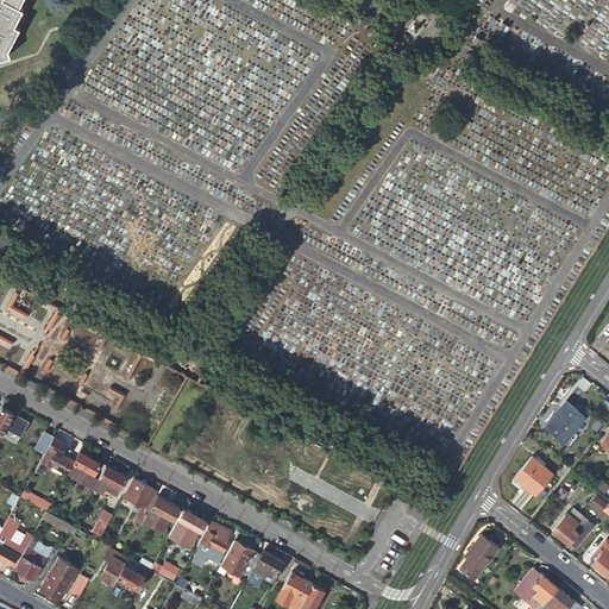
[(0,0),(0,52),(1,54),(2,60),(14,56),(13,48),(24,26),(19,24),(27,7),(23,4),(24,0),(0,0)]
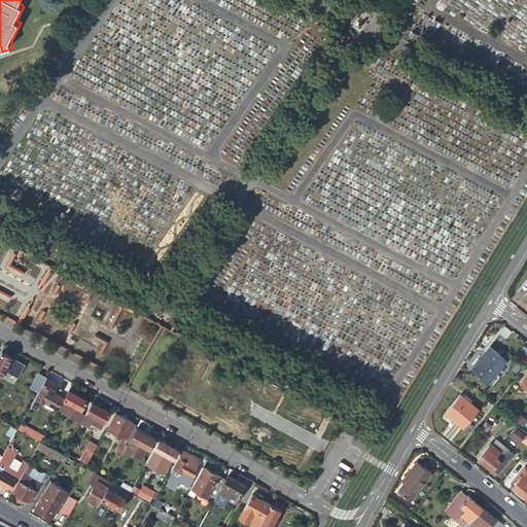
[(507,358),(511,354),(505,350),(502,354),(491,346),(473,370),(491,383),(510,359),(507,358)]
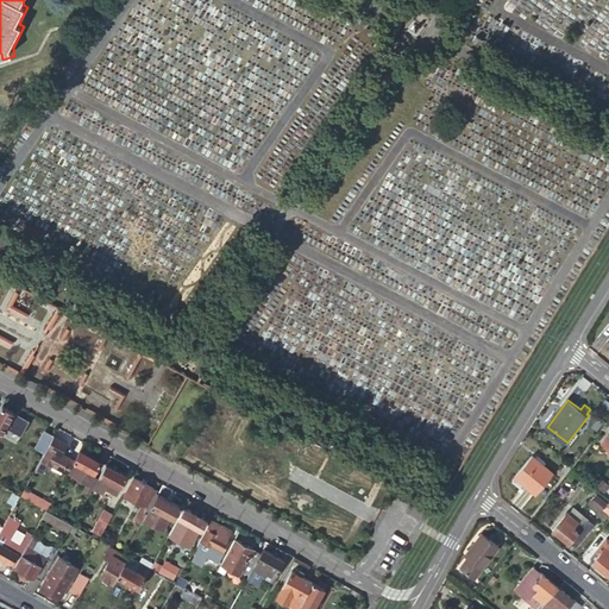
[(0,437),(14,412),(2,405),(0,409),(0,437)]
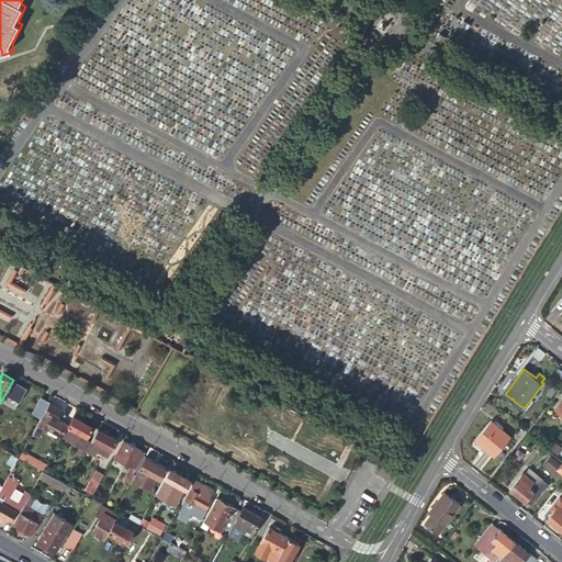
[(247,386),(238,382),(234,390),(243,394),(247,386)]
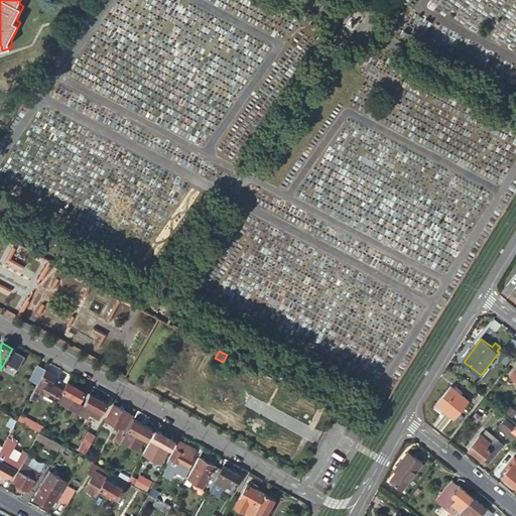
[(46,369),(38,365),(31,378),(38,382),(46,369)]
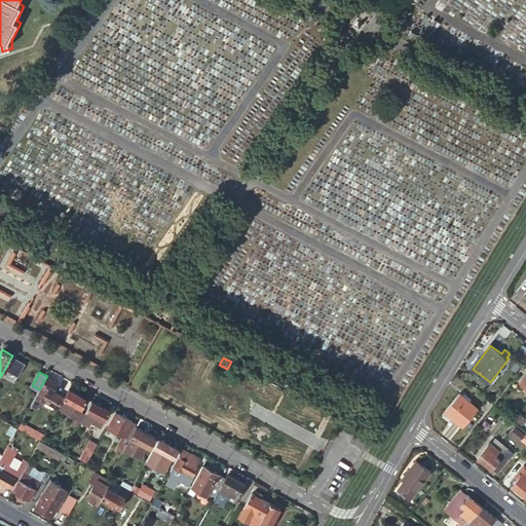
[(187,386),(192,377),(186,374),(181,383),(187,386)]
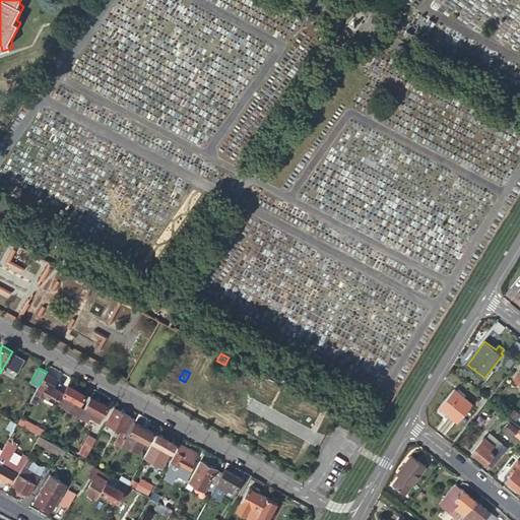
[(30,399),(37,403),(42,394),(58,403),(64,393),(53,386),(57,378),(47,372),(39,385),(30,399)]
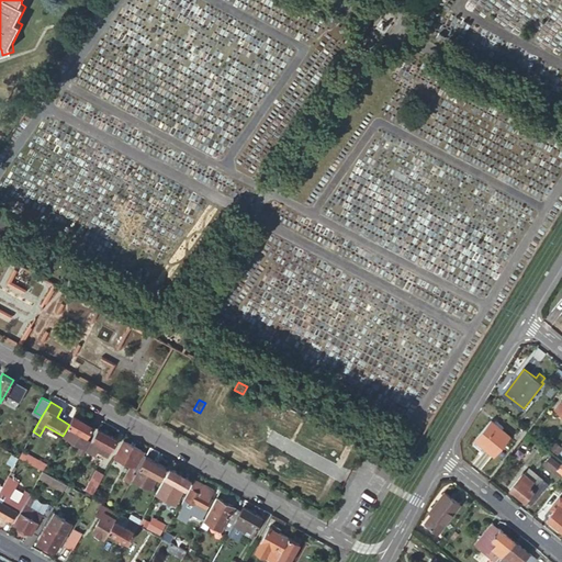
[(170,405),(164,402),(156,414),(164,417),(170,405)]
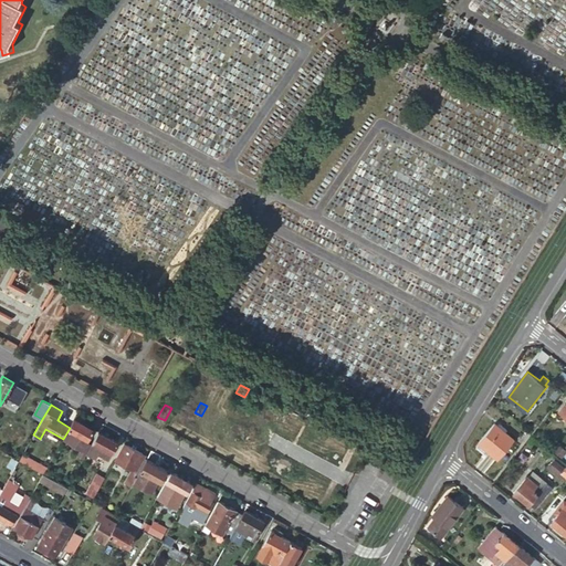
[(94,429),(74,418),(70,428),(63,439),(62,440),(81,450),(75,460),(82,462),(86,453),(93,442),(87,440),(94,429)]
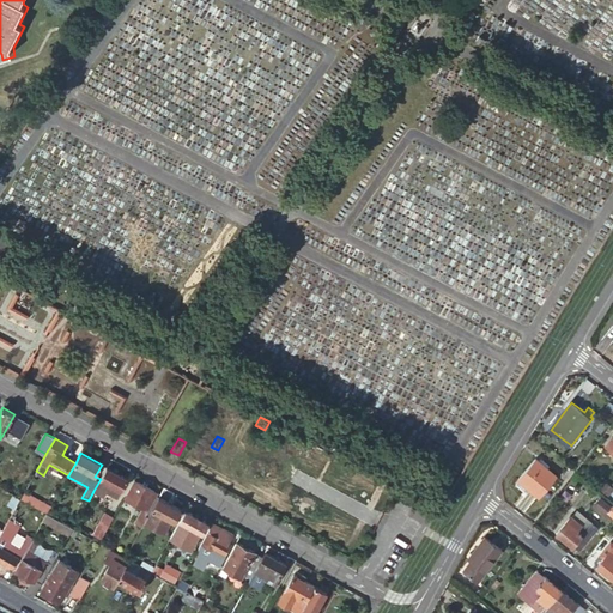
[(536,457),(519,479),(530,489),(540,496),(558,474),(536,457)]
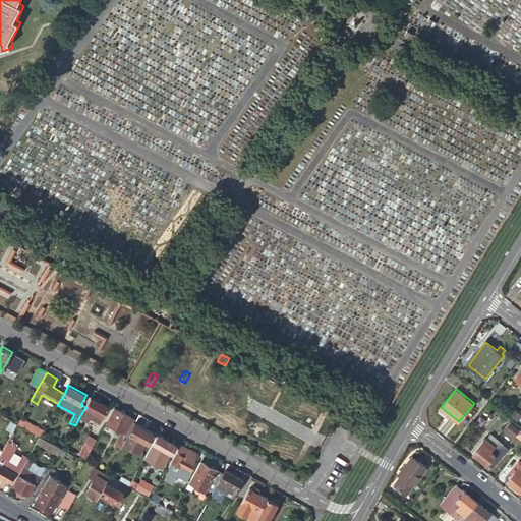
[(109,407),(91,397),(85,407),(79,417),(89,422),(92,417),(100,423),(109,407)]
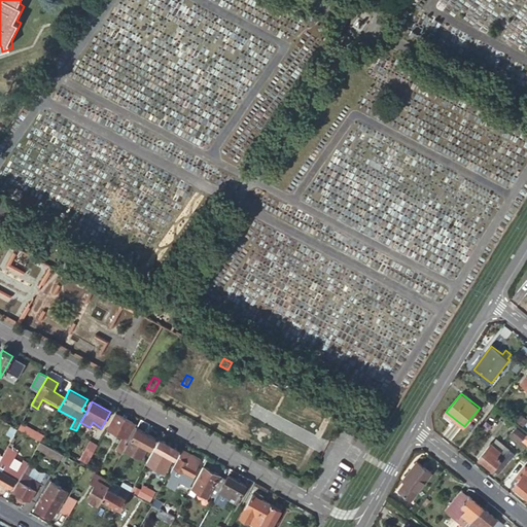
[(446,412),(444,415),(454,423),(456,420),(446,412)]
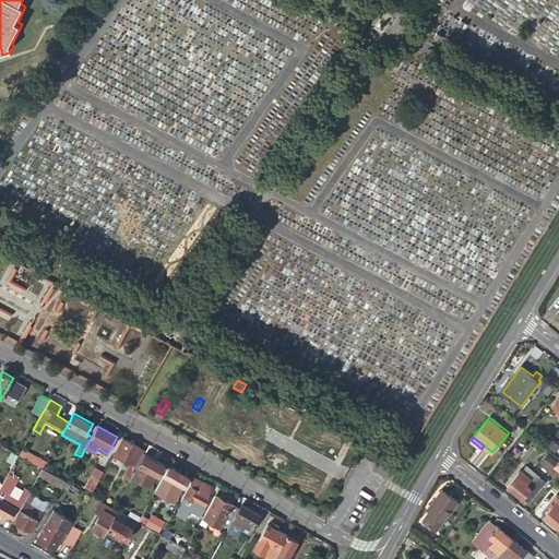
[(139,465),(144,454),(141,452),(142,450),(123,439),(115,454),(130,463),(128,467),(135,472),(139,465)]
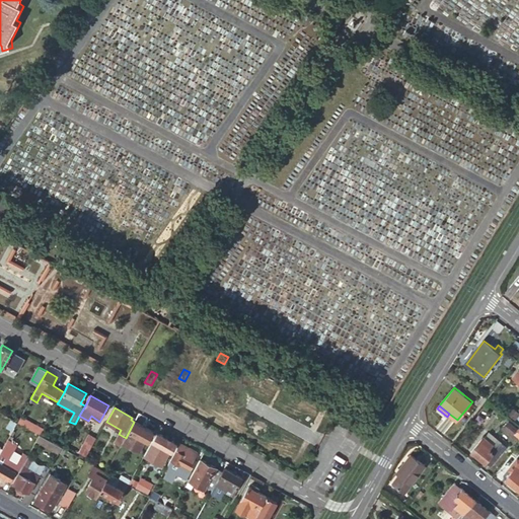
[(518,415),(518,413),(513,409),(508,415),(515,421),(518,415)]
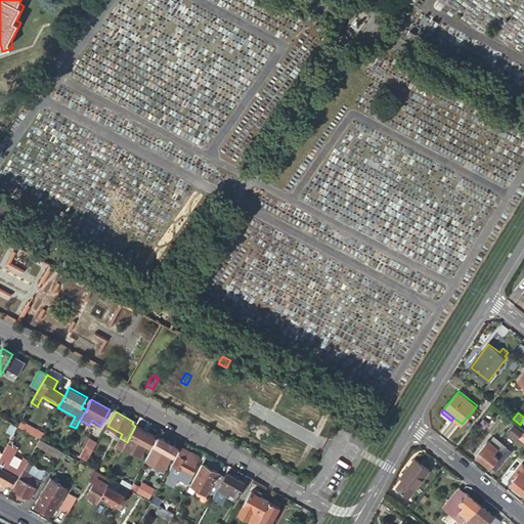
[(44,432),(22,420),(18,425),(40,438),(44,432)]
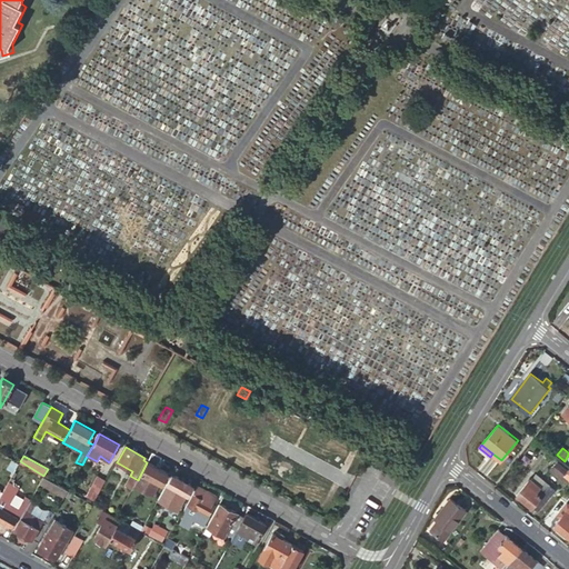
[(168,475),(147,462),(141,473),(138,480),(135,487),(152,497),(159,483),(162,486),(168,475)]
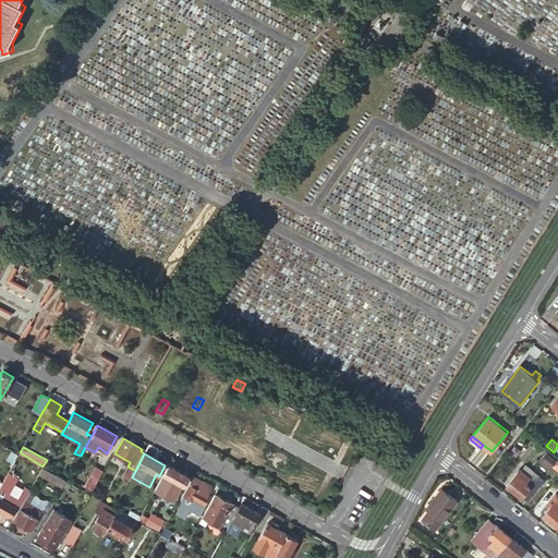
[(190,475),(170,464),(165,474),(169,476),(168,480),(174,484),(176,483),(181,486),(182,483),(185,485),(190,475)]
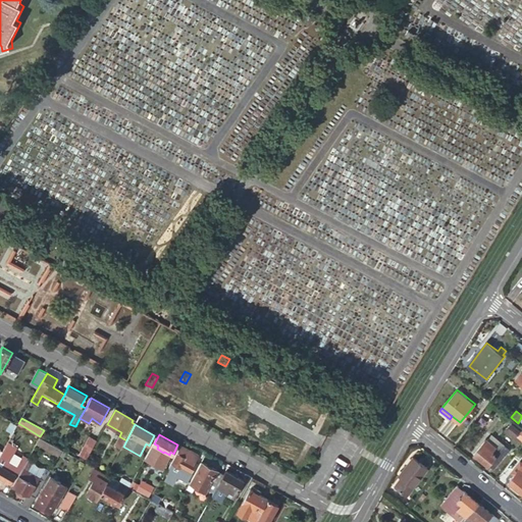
[(474,453),(488,464),(504,446),(491,435),(488,439),(486,438),(474,453)]
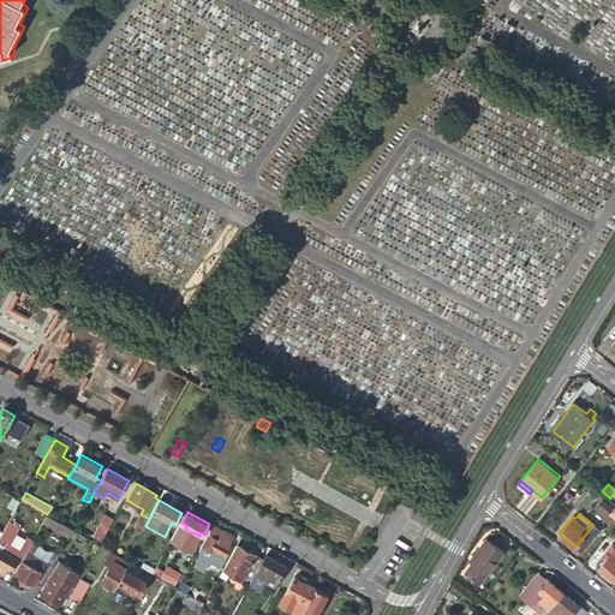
[(75,529),(47,514),(43,521),(70,536),(75,529)]
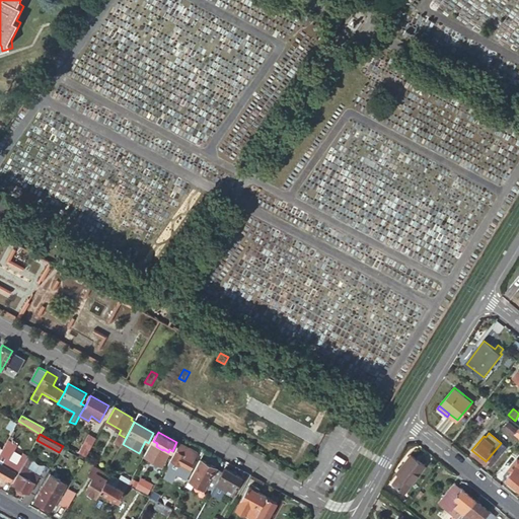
[(126,438),(119,434),(114,443),(121,447),(123,444),(126,438)]
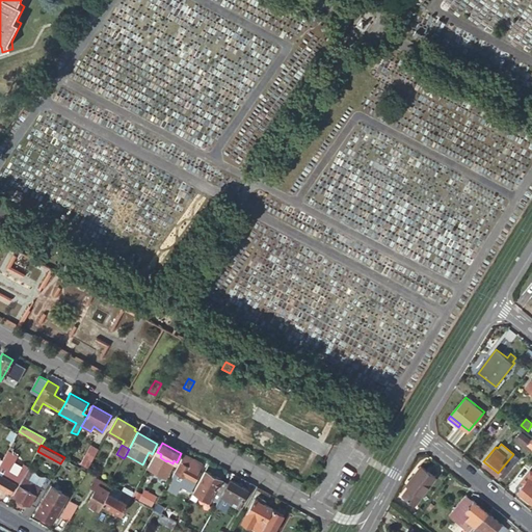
[(80,463),(87,468),(98,450),(90,446),(80,463)]
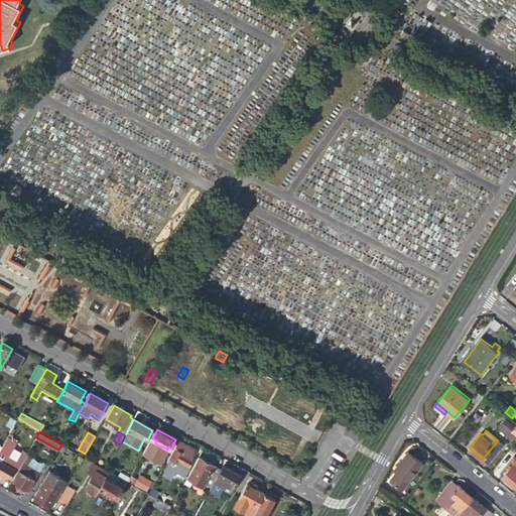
[(16,440),(8,436),(0,449),(0,471),(10,478),(15,470),(17,471),(25,458),(19,455),(17,459),(8,454),(11,449),(16,440)]
